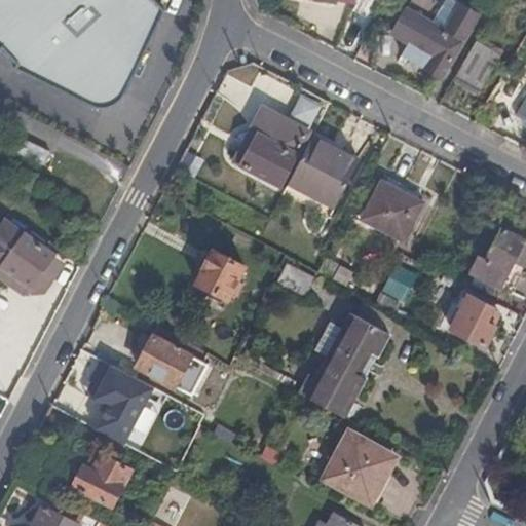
[(0,0),(0,46),(0,48),(22,68),(92,102),(101,107),(122,100),(164,16),(149,0),(0,0)]
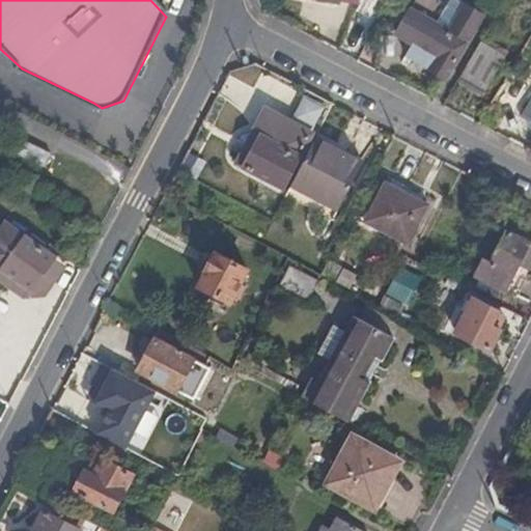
[(361,0),(359,5),(350,28),(369,36),(384,4),(375,0),(361,0)]
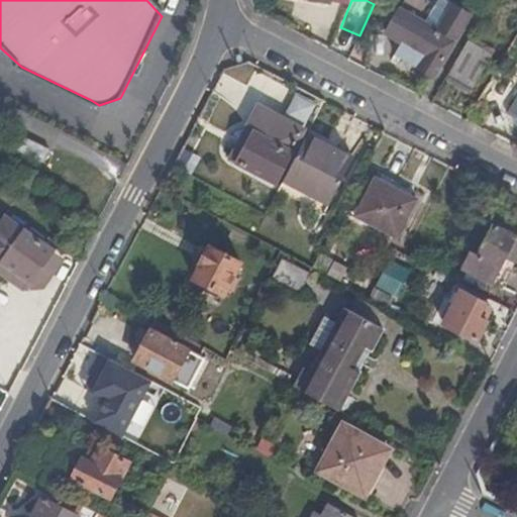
[(394,55),(434,78),(471,16),(452,6),(437,31),(401,10),(386,34),(400,43),(394,55)]
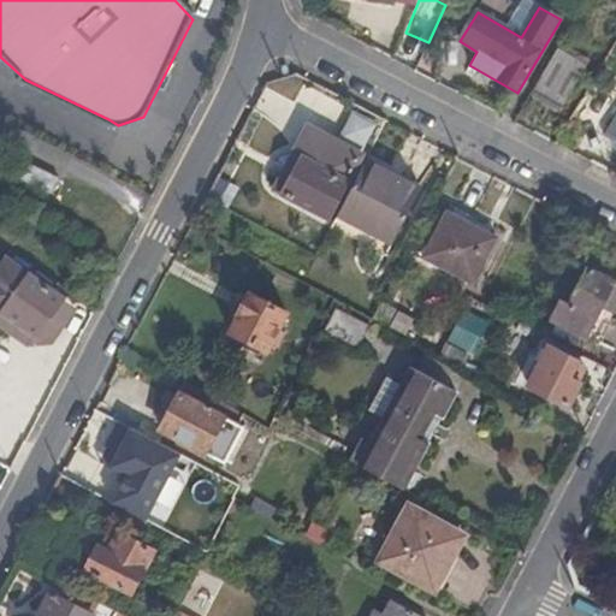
[(532,92),(560,107),(585,67),(556,49),(532,92)]
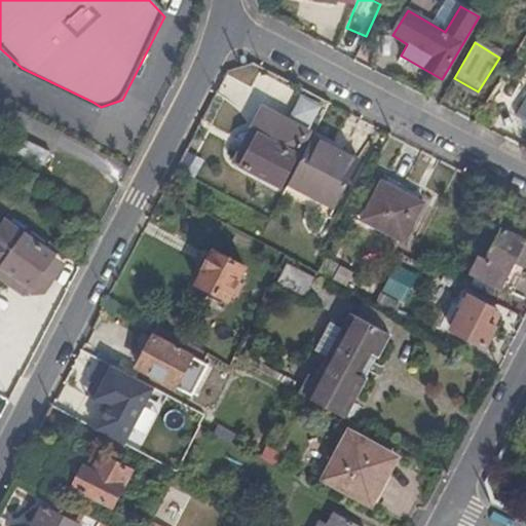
[(293,89),(286,103),(312,117),(320,103),(293,89)]
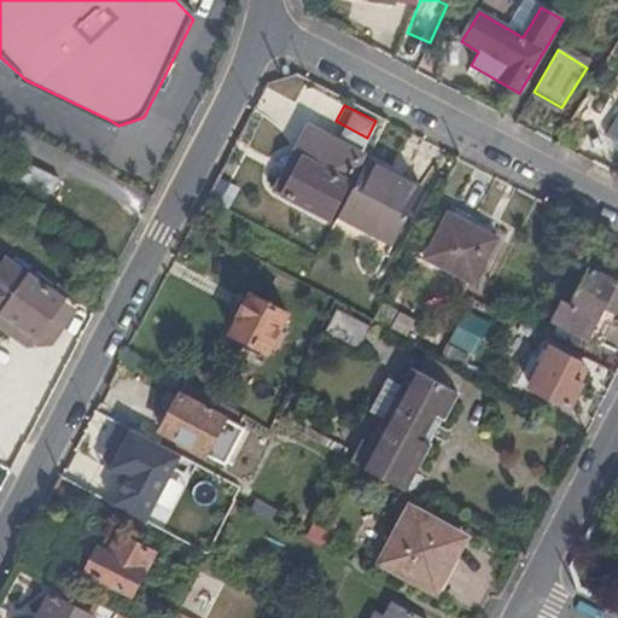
[(617,114),(606,134),(617,140),(617,114)]
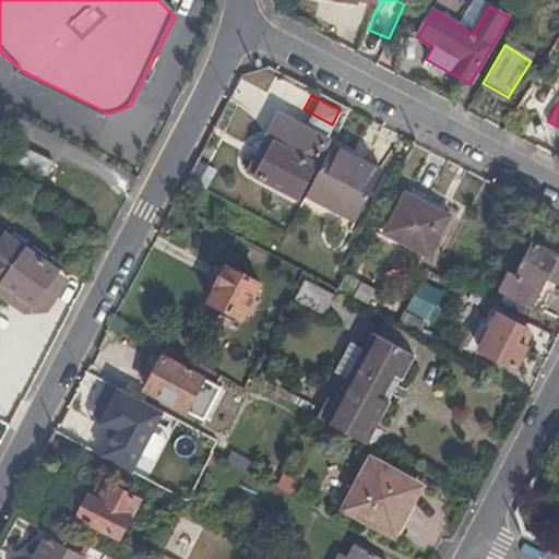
[(250,171),(298,197),(328,141),(286,119),(275,140),(269,137),(250,171)]
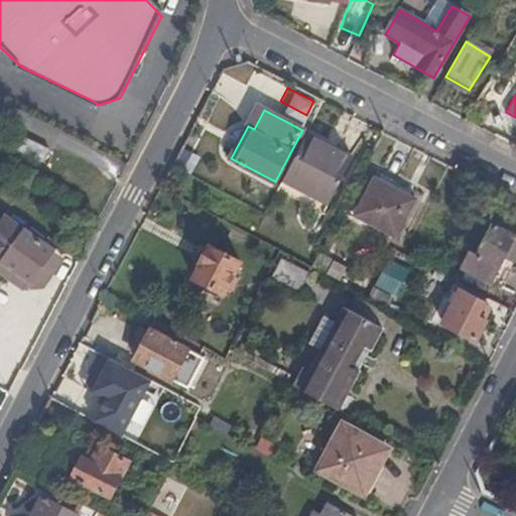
[(515,117),(506,112),(504,116),(515,124),(515,117)]
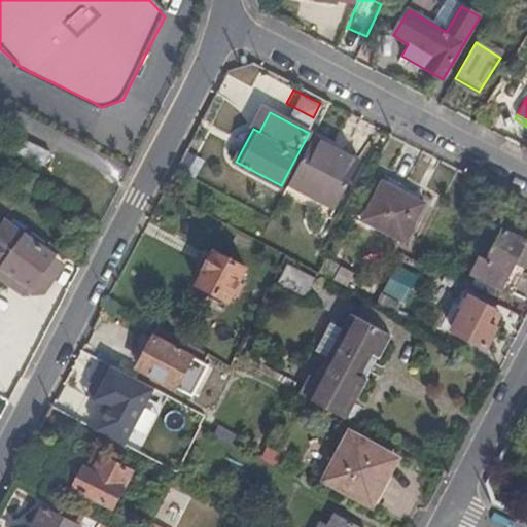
[(314,138),(342,152),(345,147),(316,132),(314,138)]
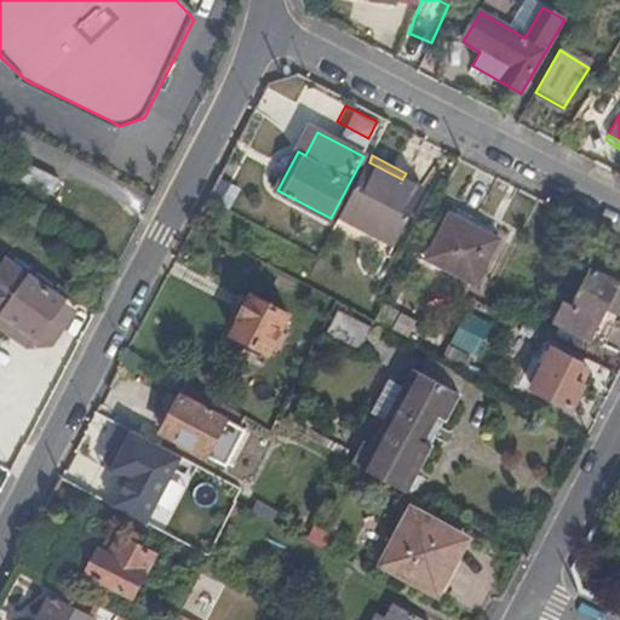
[(11,174),(51,191),(58,176),(19,156),(11,174)]
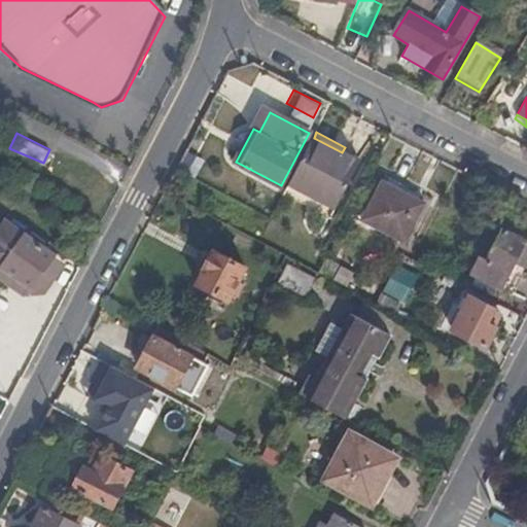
[(289,183),(336,207),(359,162),(342,152),(314,138),(289,183)]
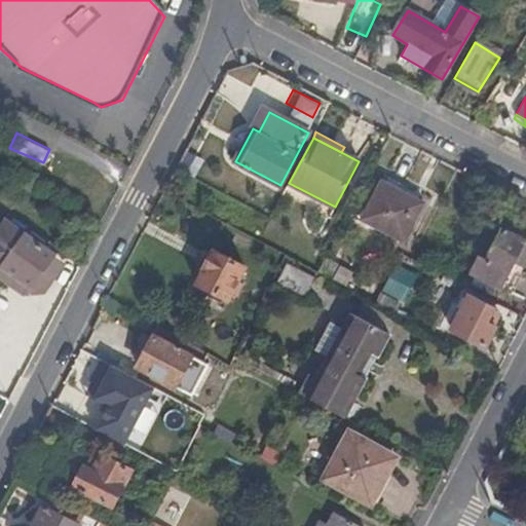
[(362,219),(403,241),(423,203),(381,182),(362,219)]
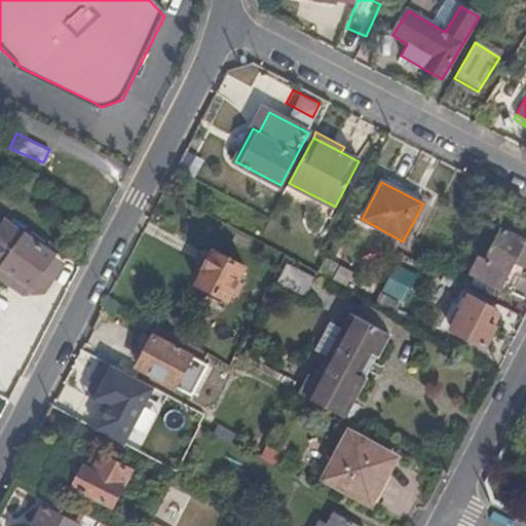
[(289,183),(284,194),(329,218),(335,207),(289,183)]
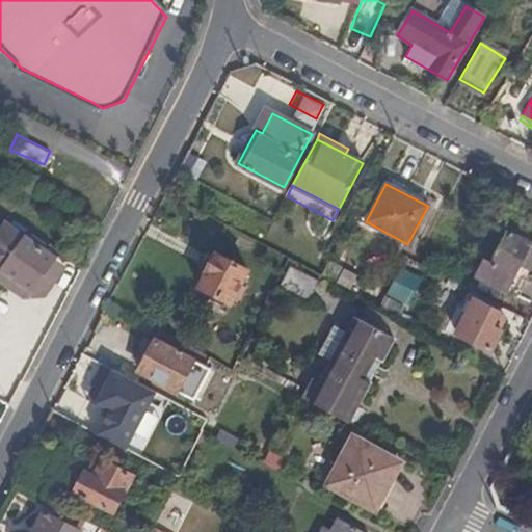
[(56,258),(7,220),(0,232),(0,267),(32,291),(56,258)]
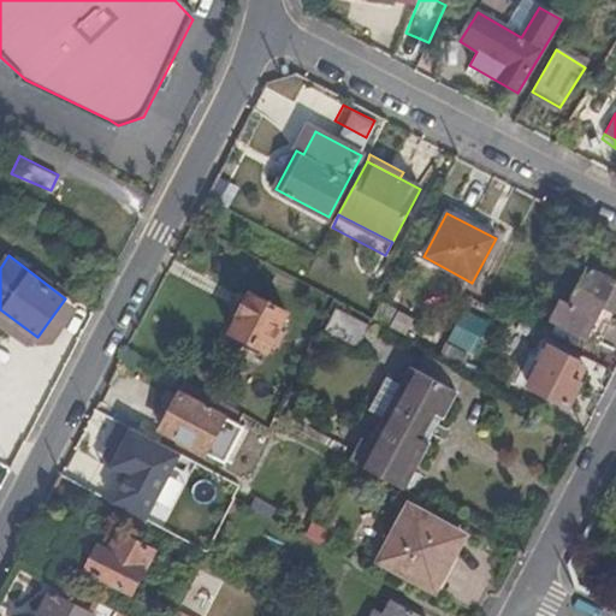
[(555,321),(585,336),(600,303),(610,307),(615,295),(615,285),(611,283),(612,282),(587,270),(569,306),(563,302),(555,321)]
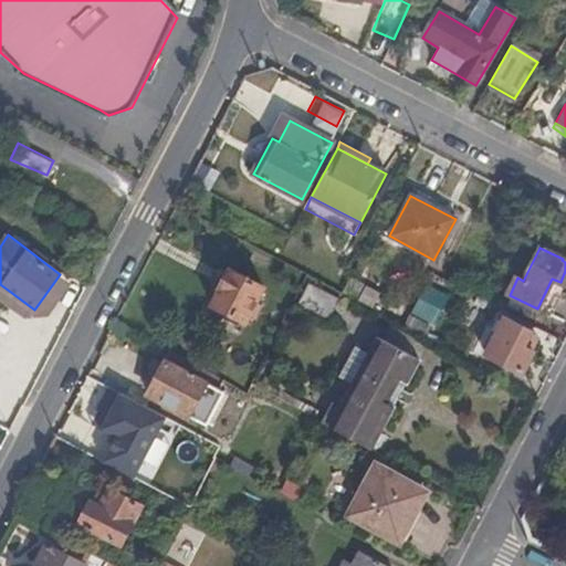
[(257,304),(264,289),(230,271),(219,291),(221,291),(212,306),(227,313),(220,325),(239,335),(250,316),(255,320),(262,307),(257,304)]
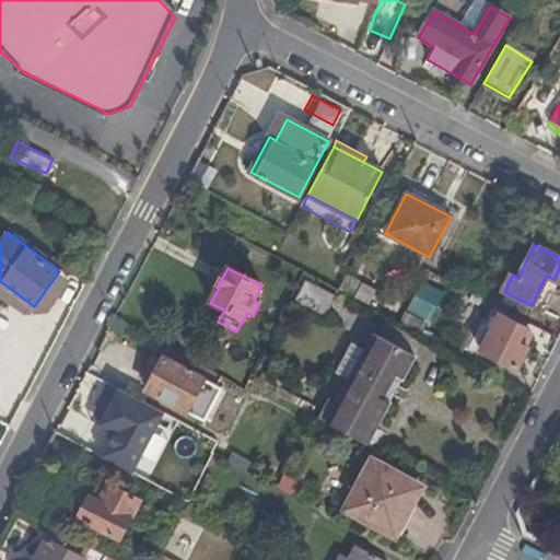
[(0,281),(0,299),(26,317),(47,315),(71,280),(59,271),(34,306),(0,281)]
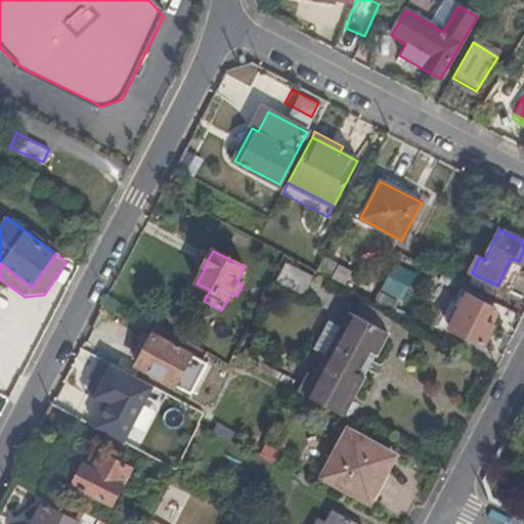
[(274,284),(301,298),(313,276),(286,261),(274,284)]
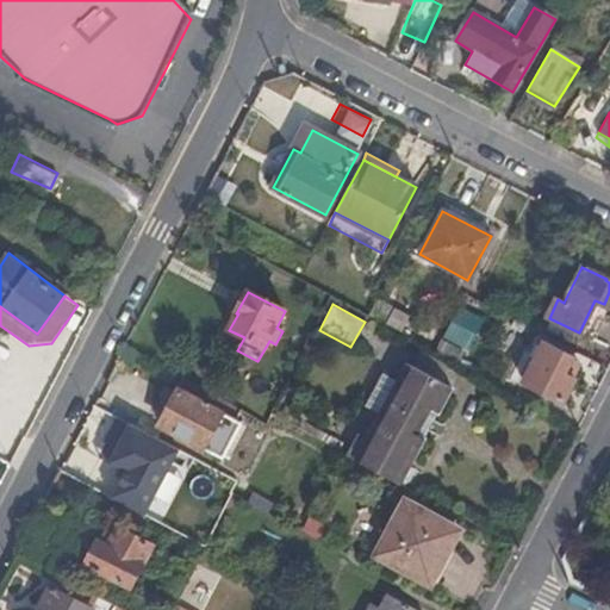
[(440,340),(434,352),(444,358),(450,346),(440,340)]
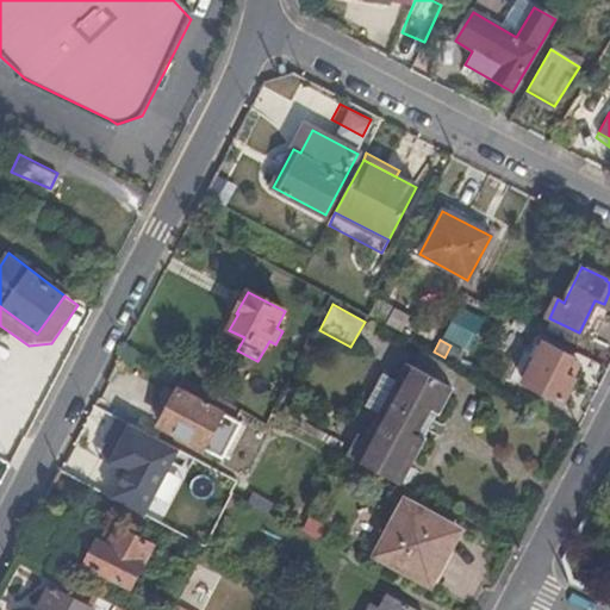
[(523,381),(562,402),(573,380),(568,377),(577,361),(542,342),(523,381)]
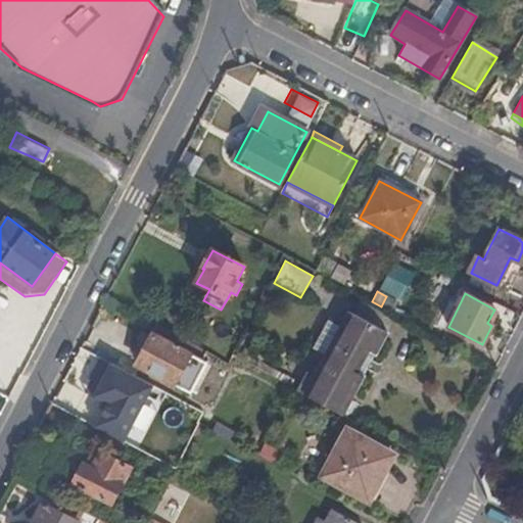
[(297,390),(342,414),(364,375),(357,371),(369,349),(376,353),(387,332),(348,312),(306,388),(300,384),(297,390)]
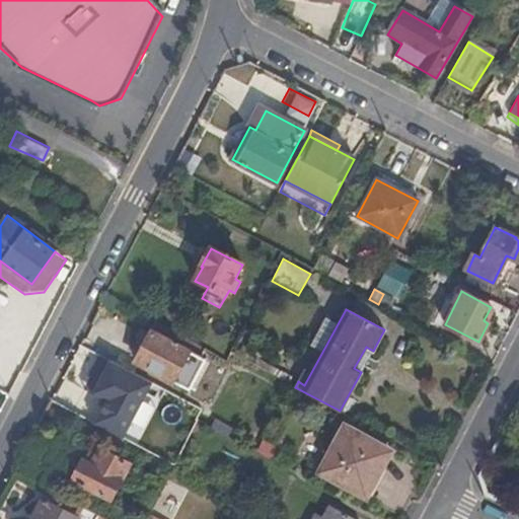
[(203,348),(155,322),(149,334),(140,328),(135,339),(144,344),(135,361),(188,390),(204,360),(199,357),(203,348)]
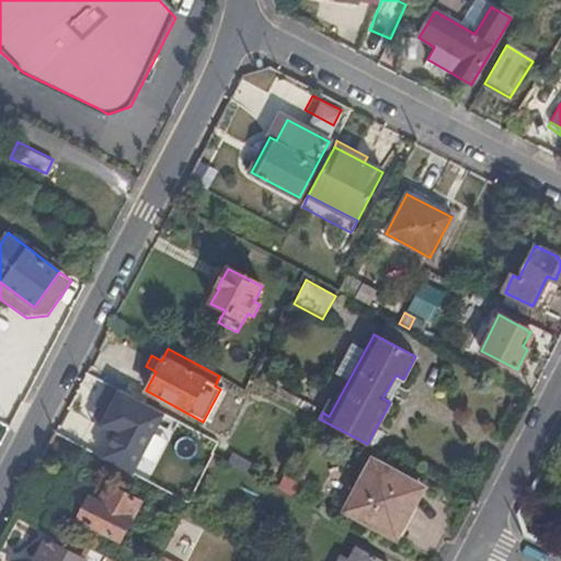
[(81,432),(107,445),(116,430),(90,414),(81,432)]
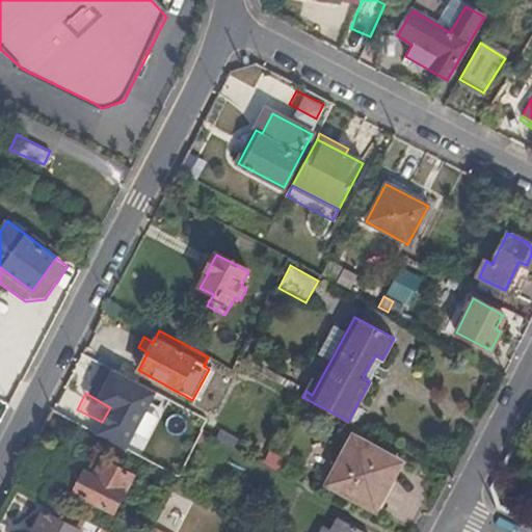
[(328,484),(374,508),(399,462),(352,439),(328,484)]
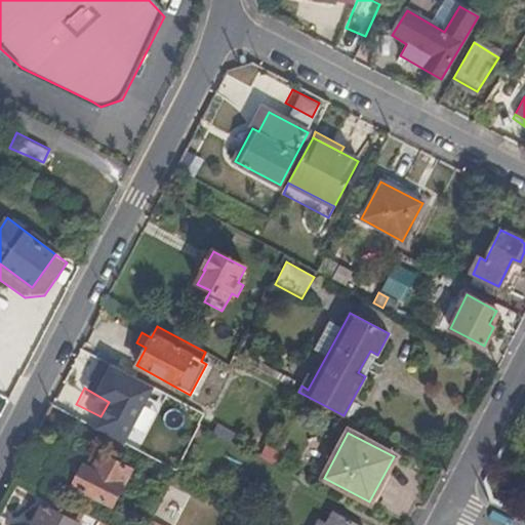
[(258,456),(274,465),(284,447),(268,439),(258,456)]
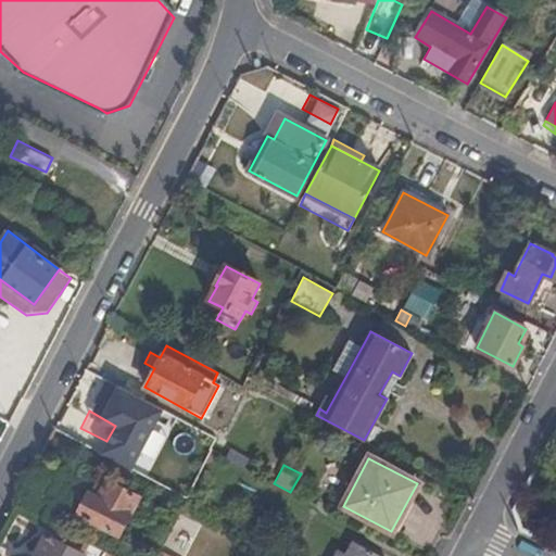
[(79,514),(118,534),(139,496),(108,480),(98,498),(89,493),(79,514)]
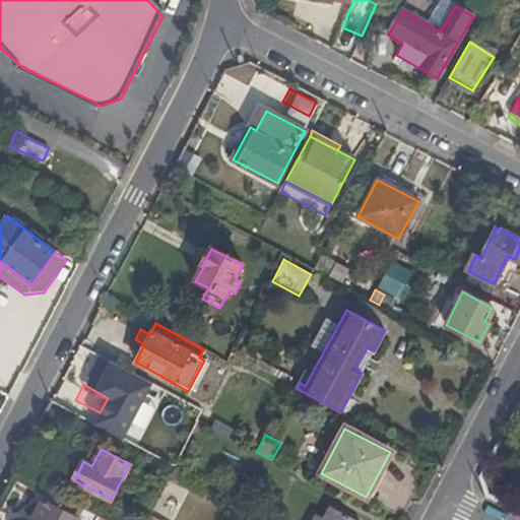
[(76,519),(77,519),(42,501),(31,519),(76,519)]
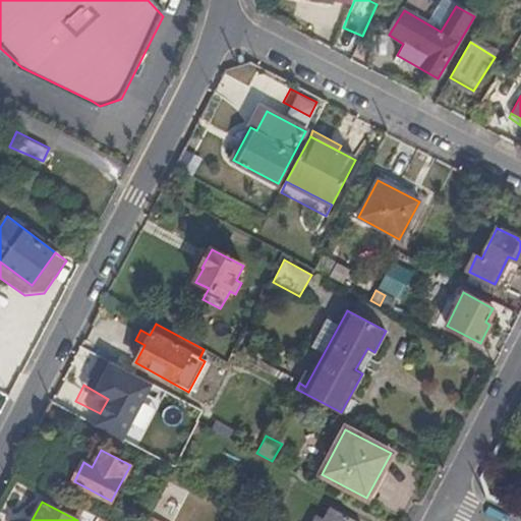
[(357,520),(332,507),(325,520),(317,516),(314,520),(357,520)]
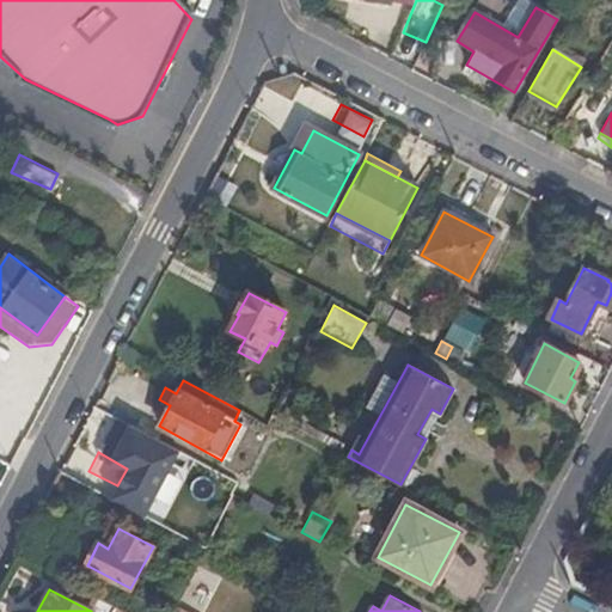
[(111,611),(114,606),(99,598),(91,611),(90,611),(111,611)]
